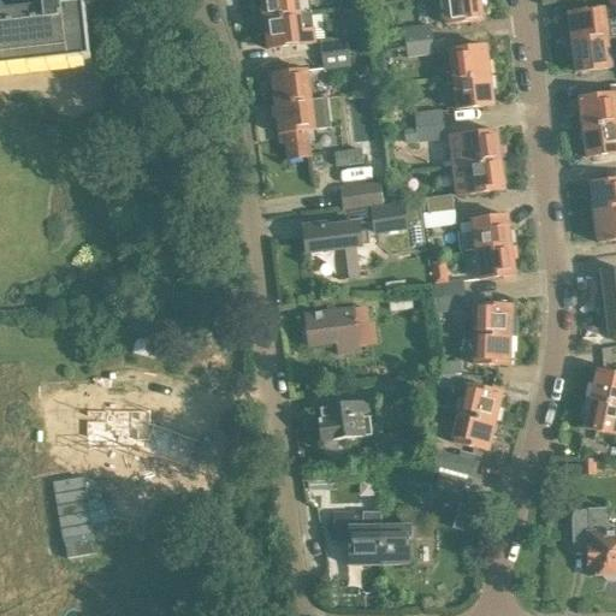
[(0,72),(75,65),(84,64),(84,65),(92,64),(86,10),(76,11),(63,12),(60,0),(46,0),(46,15),(0,19),(0,72)]
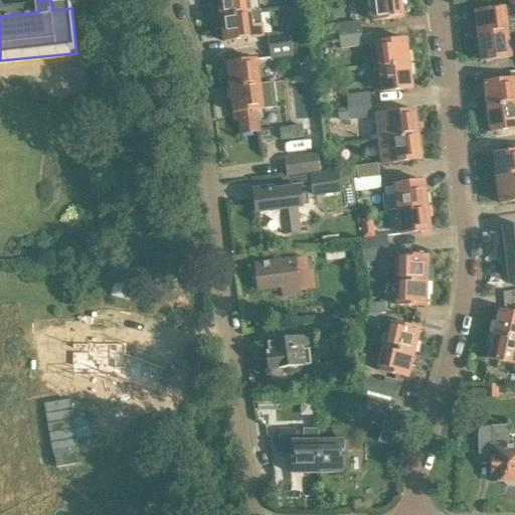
[(217,0),(219,17),(258,12),(255,0),(217,0)]
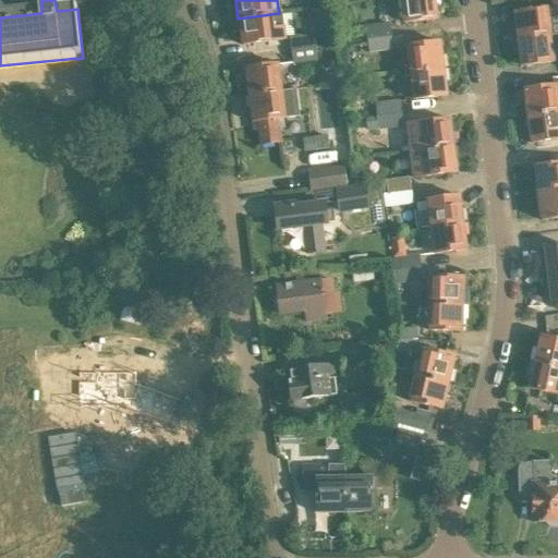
[(434,0),(400,0),(404,24),(437,20),(434,0)]
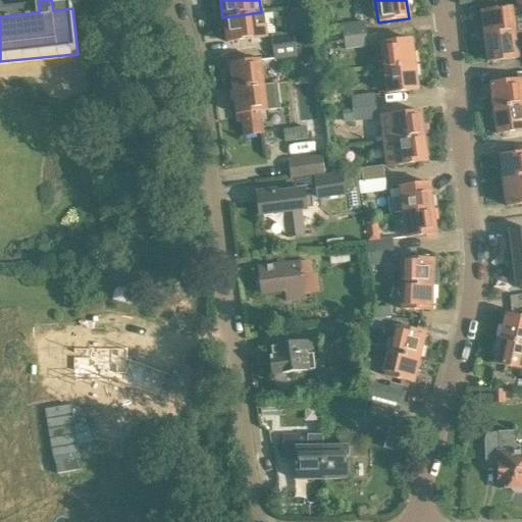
[(512,8),(481,12),(484,38),(515,34),(521,33),(521,0),(515,0),(516,8),(512,8)]
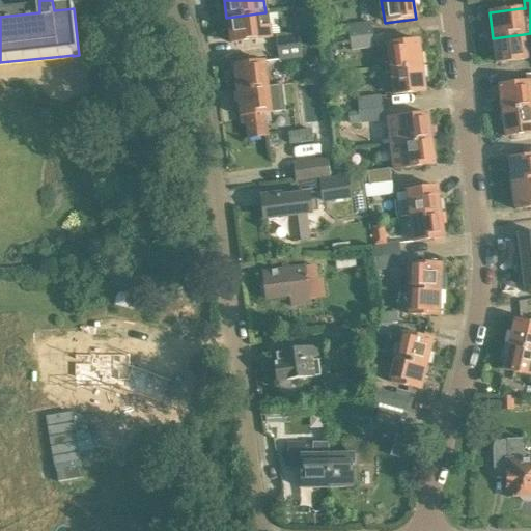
[(266,12),(226,18),(230,45),(271,38),(266,12)]
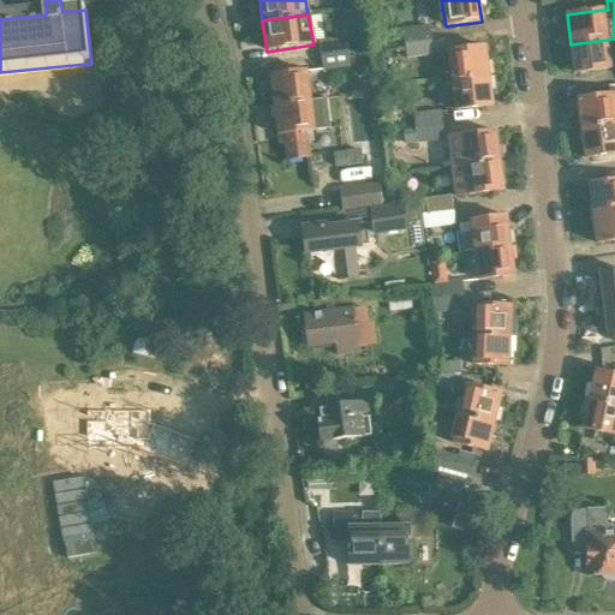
[(404,31),(405,45),(430,42),(429,28),(404,31)]
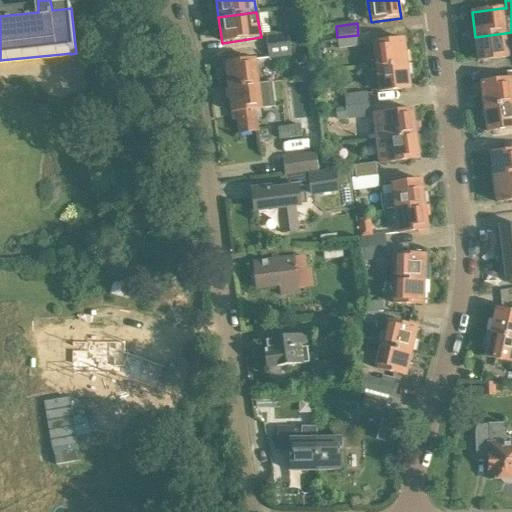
[(266,36),(268,47),(289,45),(287,33),(266,36)]
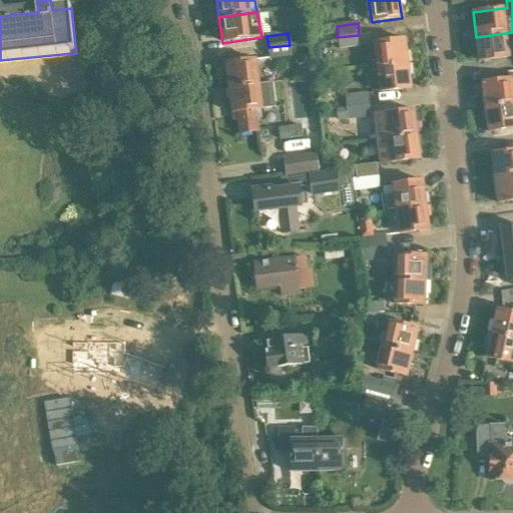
[(506,33),(476,37),(479,61),(509,58),(506,33)]
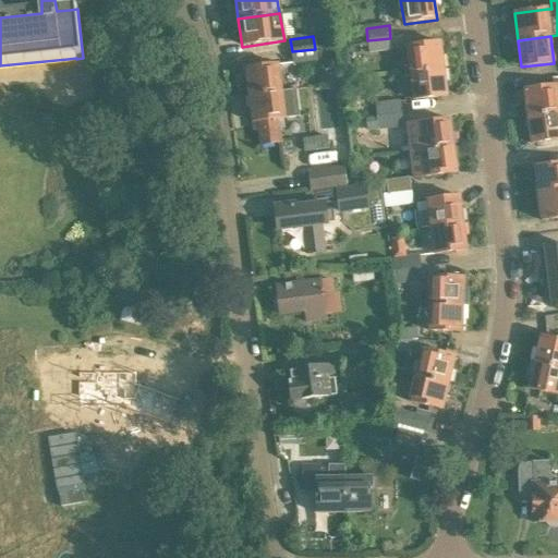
[(390,38),(367,40),(370,53),(392,50),(390,38)]
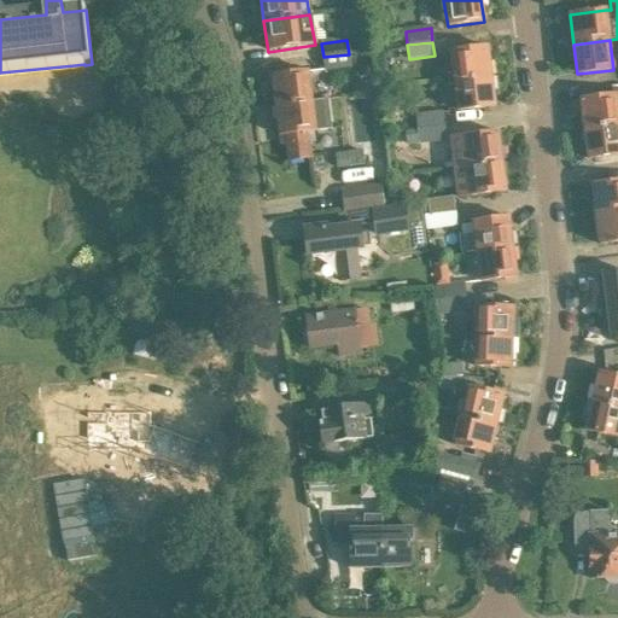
[(450,52),(454,82),(491,77),(488,47),(450,52)]
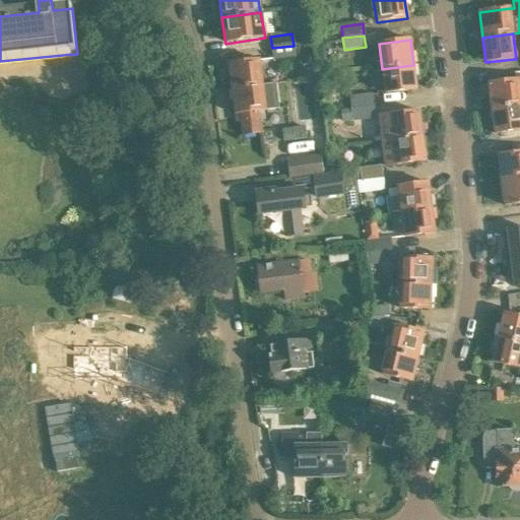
[(294,46),(272,48),(273,60),(295,57),(294,46)]
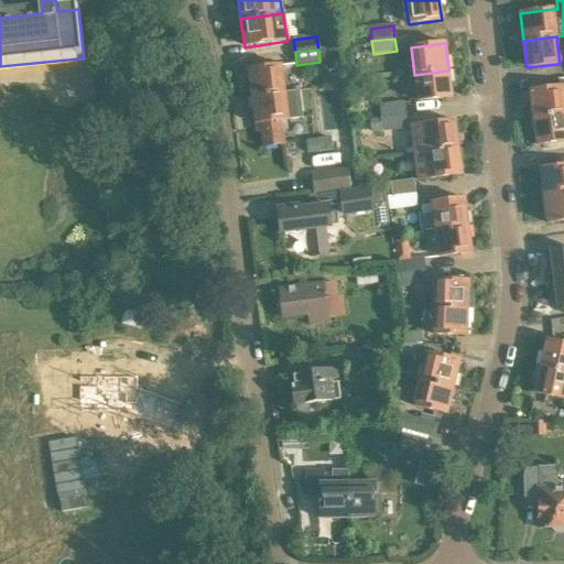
[(248,71),(251,97),(284,94),(281,66),(248,71)]
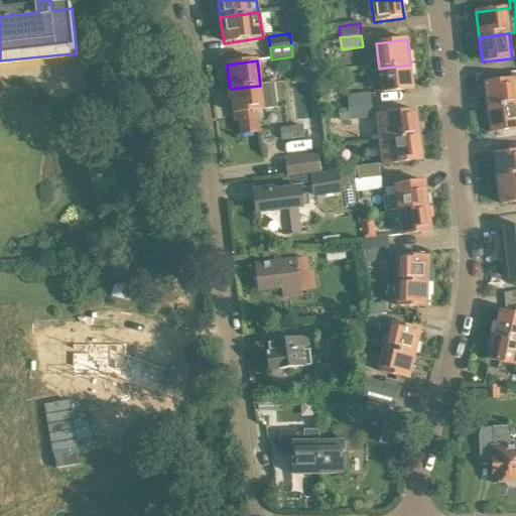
[(410,65),(379,69),(383,94),(413,90),(410,65)]
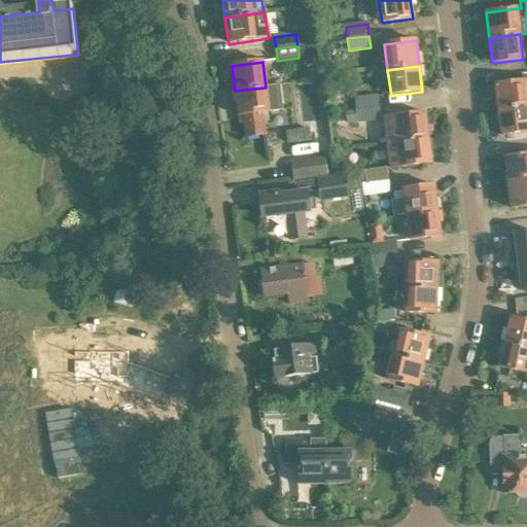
[(526,80),(495,84),(498,110),(526,106),(526,80)]
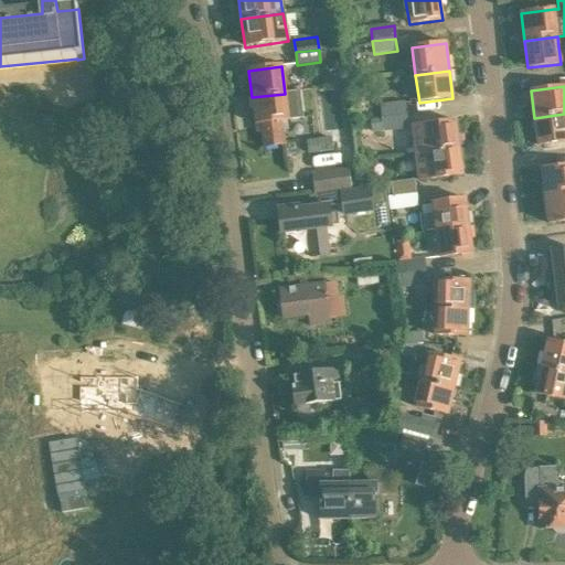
[(285,94),(252,97),(256,125),(260,125),(264,148),(285,145),(281,121),(304,118),(300,92),(285,94)]
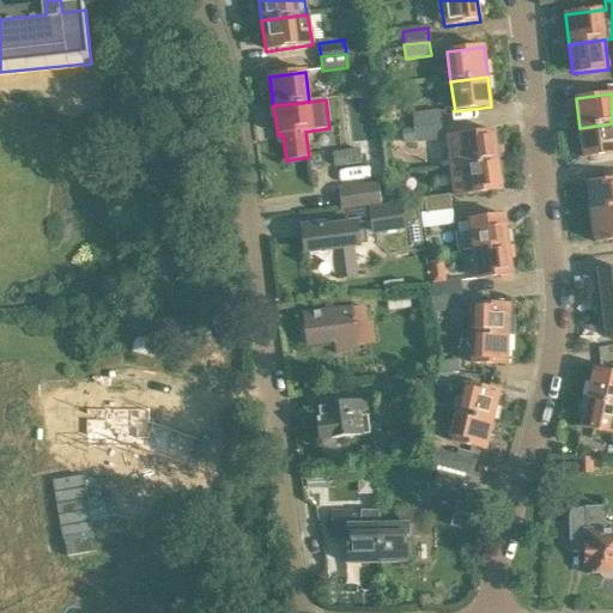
[(413,115),(414,129),(439,126),(438,113),(413,115)]
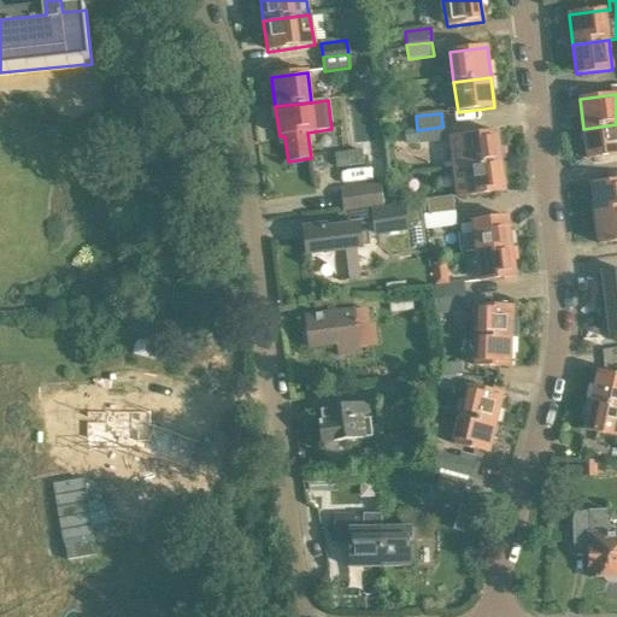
[(616,124),(583,129),(587,159),(616,154),(616,124)]
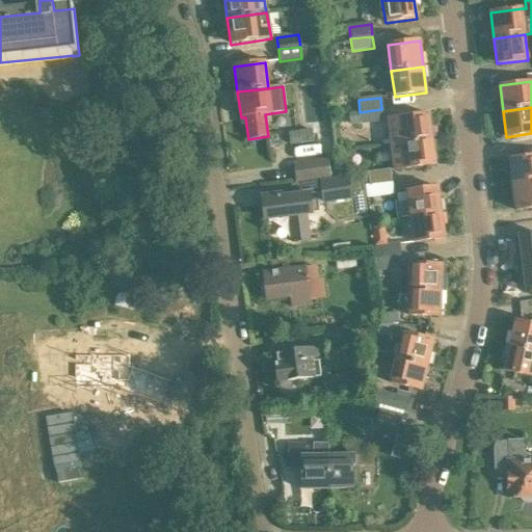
[(381,109),(360,112),(362,124),(383,122),(381,109)]
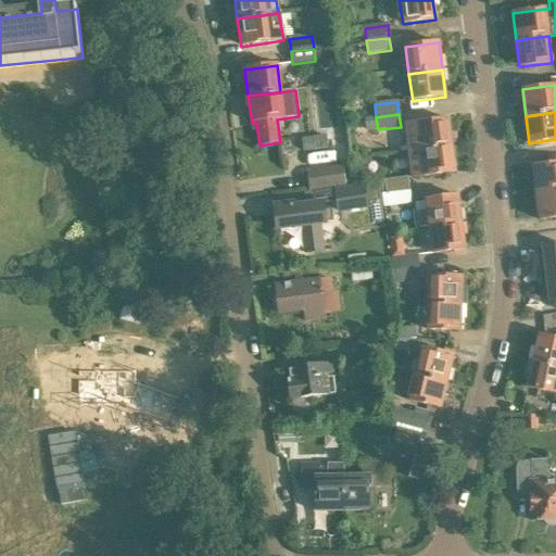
[(378,129),(376,117),(365,118),(366,131),(378,129)]
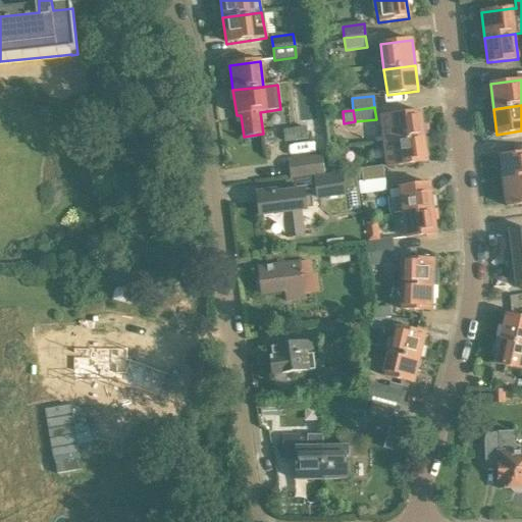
[(383,142),(394,141),(424,138),(421,112),(380,117),(383,142)]
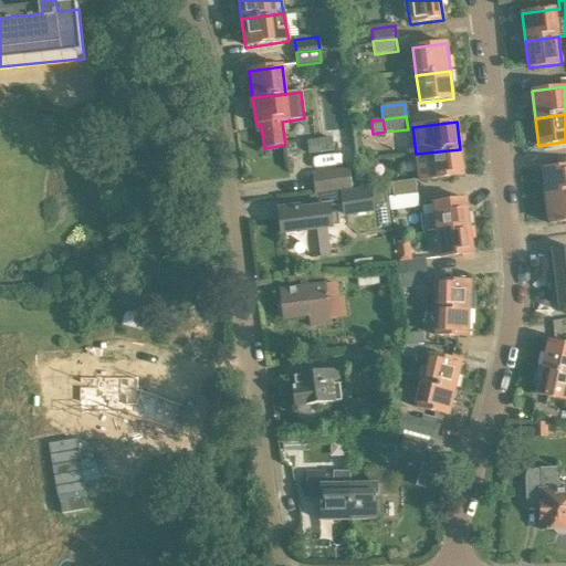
[(332,138),(307,142),(312,168),(353,163),(350,148),(333,150),(332,138)]
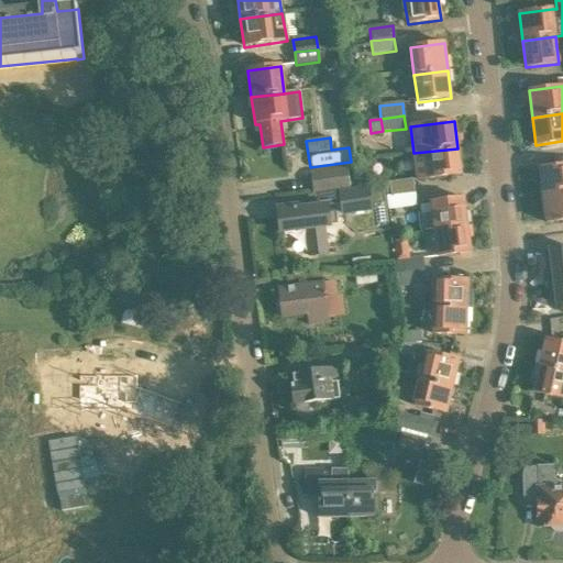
[(457,148),(424,152),(428,179),(461,175),(457,148)]
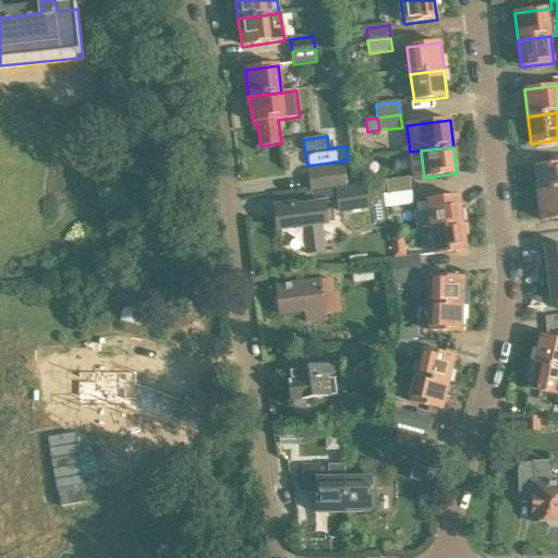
[(557,164),(534,167),(537,194),(557,191),(557,164)]
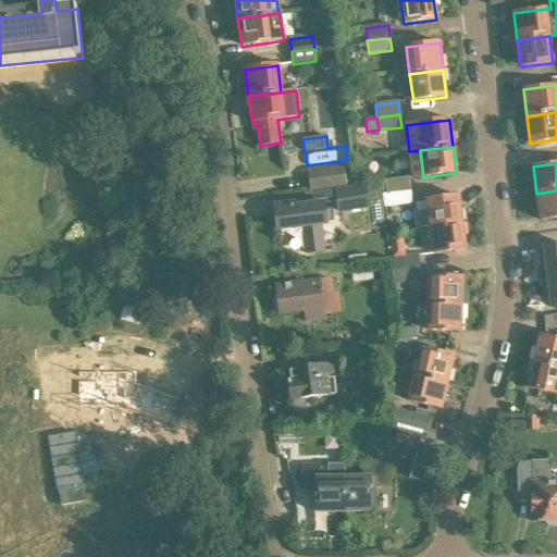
[(306,172),(308,192),(346,187),(343,168),(306,172)]
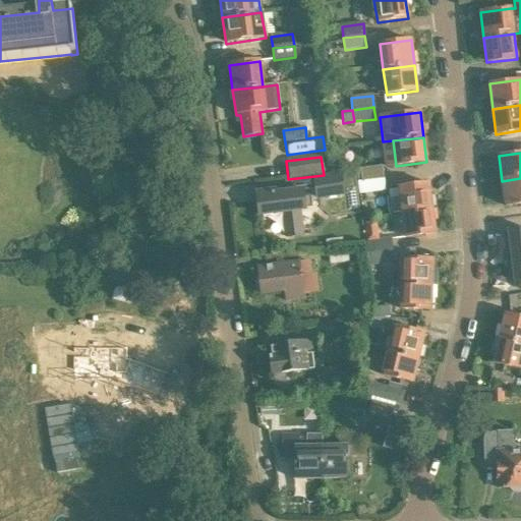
[(360,170),(361,181),(383,179),(382,167),(360,170)]
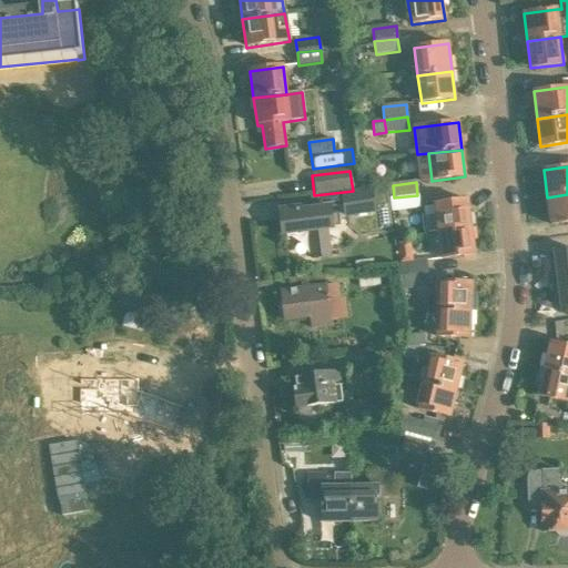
[(395,231),(389,186),(346,192),(350,225),(362,234),(395,231)]
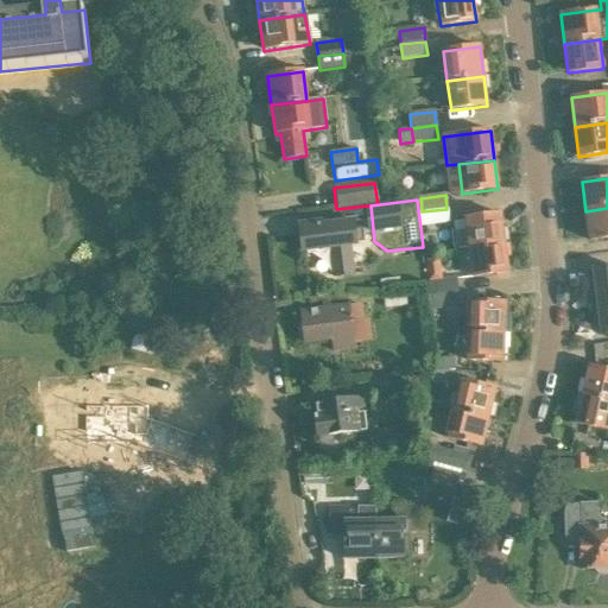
[(607,208),(586,211),(589,241),(607,238),(607,208)]
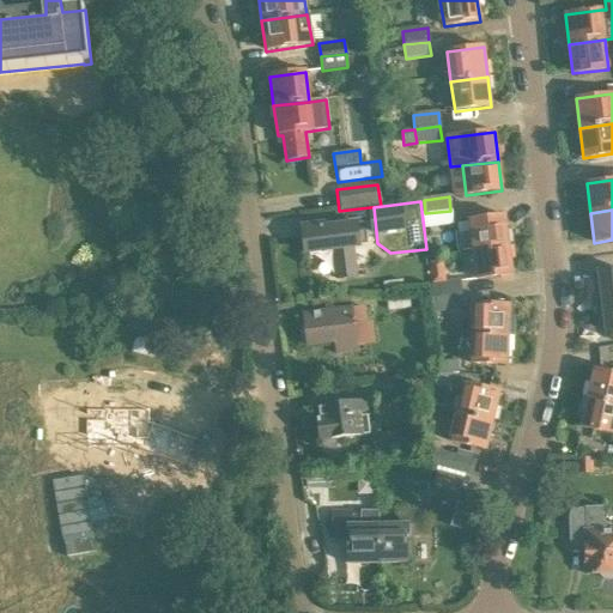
[(450,211),(425,213),(426,228),(453,224),(450,211)]
